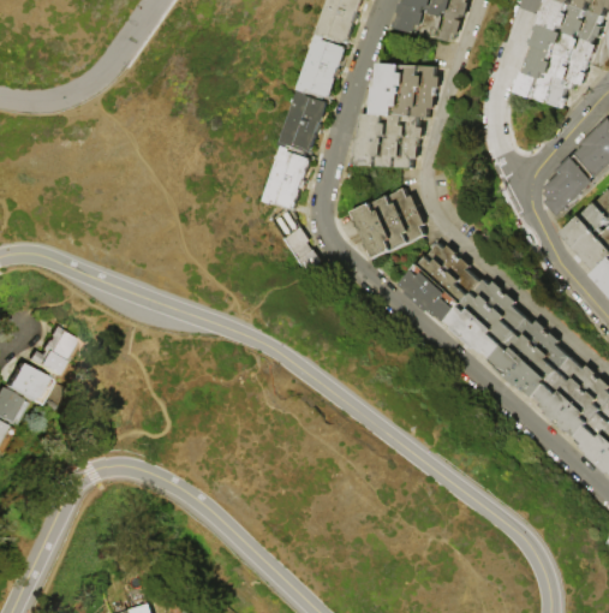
[(358,0),(356,11),(354,10),(353,13),(357,15),(354,21),(351,19),(350,23),(352,23),(346,40),(345,39),(344,41),(321,34),(321,35),(312,33),(322,0),(358,0)]
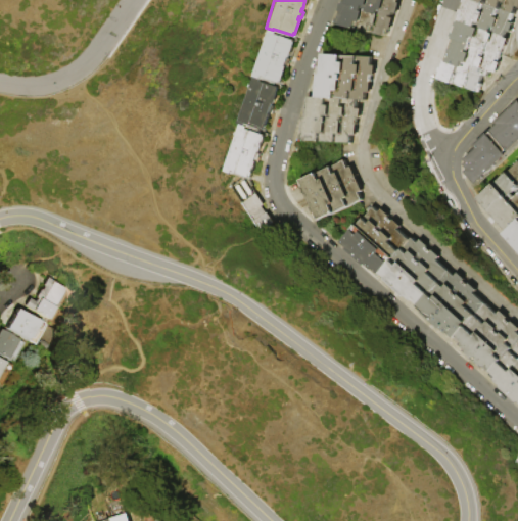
[(393,0),(393,1),(397,2),(395,13),(390,12),(390,14),(387,13),(386,15),(389,16),(391,16),(388,29),(386,28),(383,28),(381,35),(334,24),(336,17),(337,18),(339,10),(337,10),(339,2),(344,3),(344,0),(393,0)]
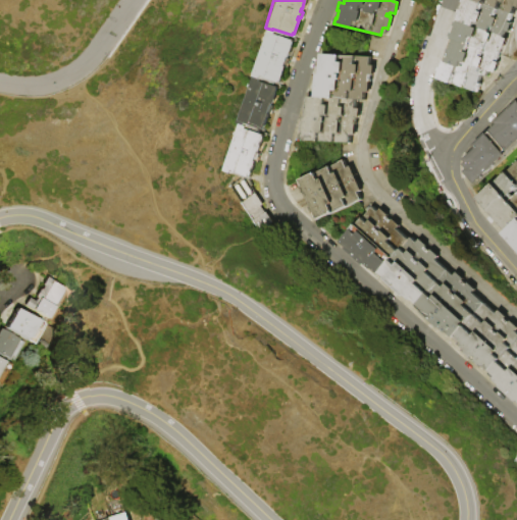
[(475,0),(508,12),(506,20),(510,21),(507,32),(503,30),(500,37),(505,38),(501,47),(497,45),(494,54),(452,39),(450,38),(451,36),(448,35),(450,31),(452,32),(454,26),(452,24),(454,19),(456,20),(458,12),(457,12),(458,8),(460,8),(462,2),(460,2),(461,0),(475,0)]
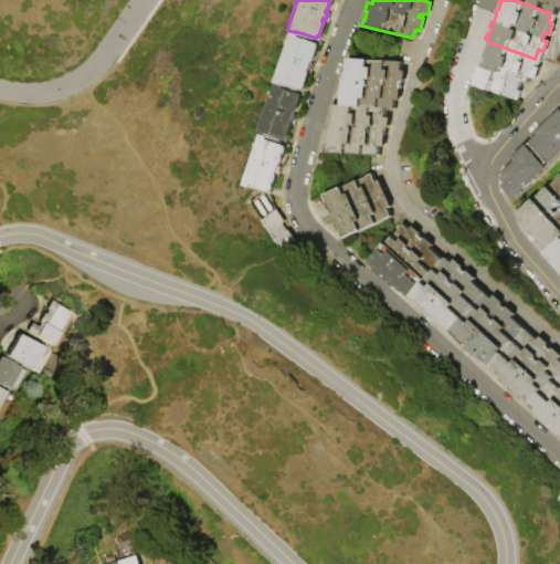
[(559,0),(559,7),(555,4),(551,13),(550,13),(515,0),(559,0)]
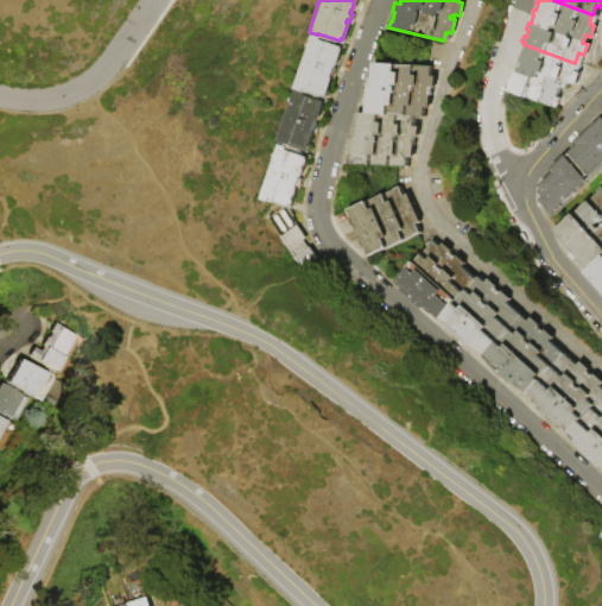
[(309,32),(317,35),(316,38),(338,45),(337,48),(338,49),(334,64),(331,64),(331,67),(334,68),(331,75),(328,75),(328,76),(329,77),(323,94),(322,93),(321,95),(299,88),(298,90),(290,88),(309,32)]
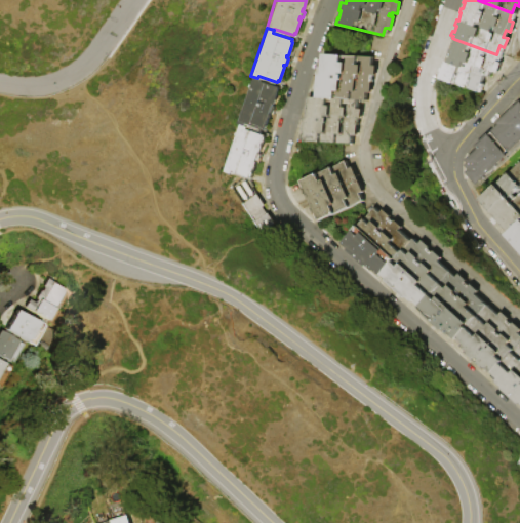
[(496,54),(494,61),(498,63),(495,72),(488,70),(486,76),(482,74),(479,82),(481,83),(479,89),(476,88),(476,91),(438,77),(440,71),(438,71),(440,67),(442,67),(444,61),(446,62),(450,51),(448,51),(449,46),(451,47),(454,39),(496,54)]
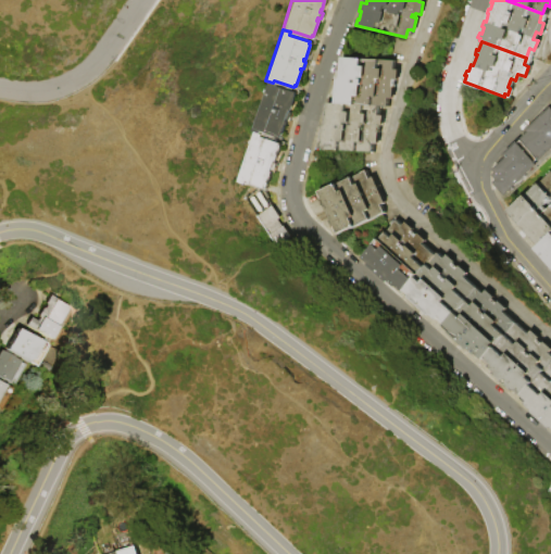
[(334,102),(335,78),(338,78),(339,57),(391,60),(391,67),(396,68),(396,79),(390,78),(390,86),(391,86),(391,98),(386,98),(385,105),(376,105),(334,102)]
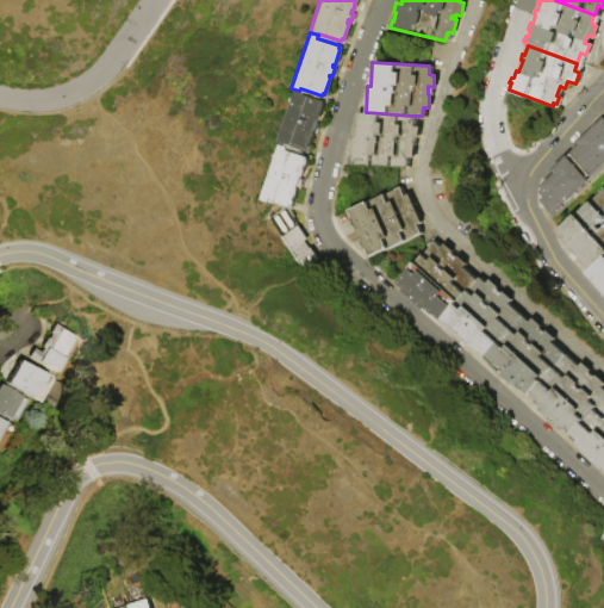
[(291,88),(299,91),(298,94),(322,101),(315,123),(317,123),(313,131),(312,131),(305,152),(281,143),(280,146),(275,144),(273,143),(291,88)]
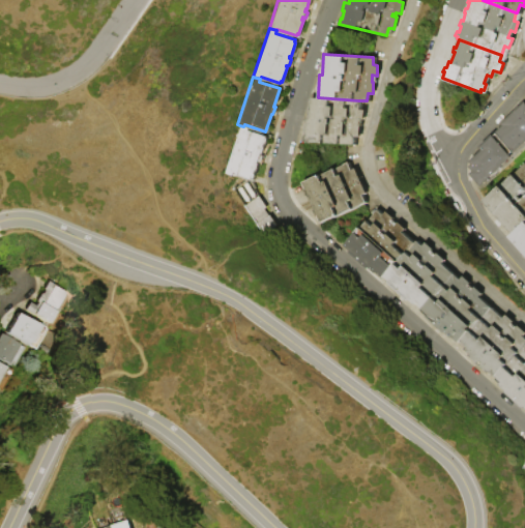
[(303,141),(304,118),(308,118),(309,97),(318,97),(358,100),(357,109),(362,110),(362,119),(357,119),(356,125),(358,125),(358,136),(353,136),(352,144),(303,141)]
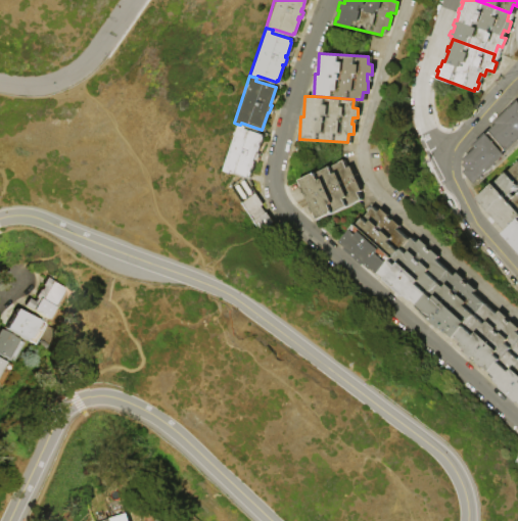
[(517,139),(507,150),(487,130),(495,124),(492,122),(517,99),(517,100),(517,139)]
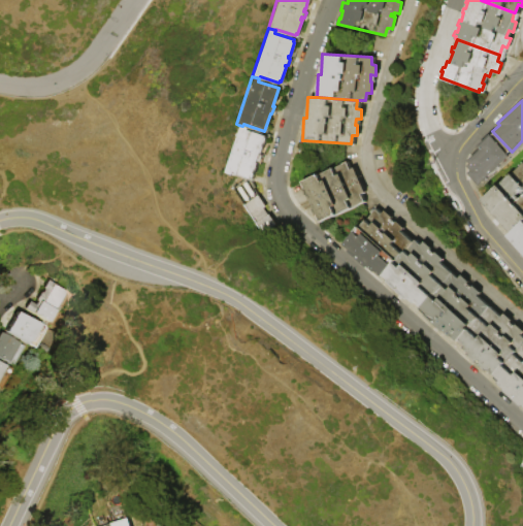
[(244,127),(244,129),(265,136),(263,142),(262,141),(260,145),(262,146),(260,153),(261,153),(258,163),(256,162),(254,169),(253,168),(251,172),(253,173),(251,177),(250,176),(249,178),(230,172),(229,174),(222,172),(238,125),(242,126),(244,127)]
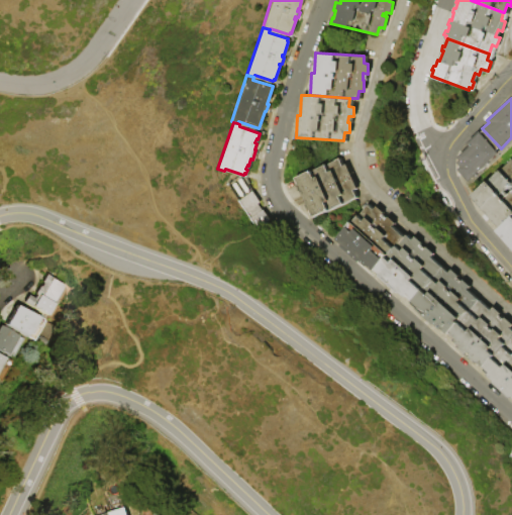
[(480,130),(500,151),(469,181),(457,169),(461,166),(456,163),(459,160),(456,158),(470,145),(467,142),(480,130)]
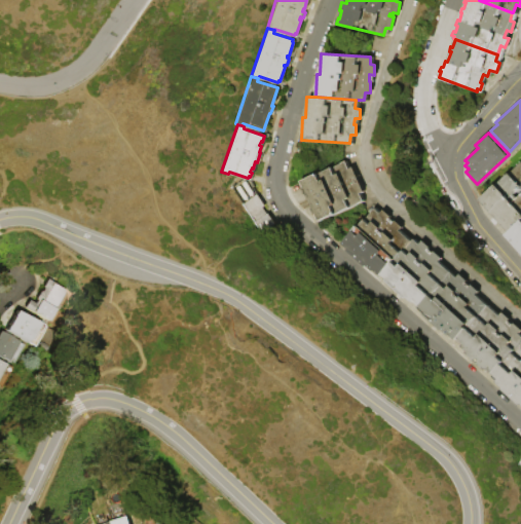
[(299,180),(341,160),(345,169),(349,166),(362,191),(357,193),(360,200),(318,220),(314,214),(313,214),(310,208),(311,208),(304,192),(303,192),(301,187),(302,187),(299,180)]
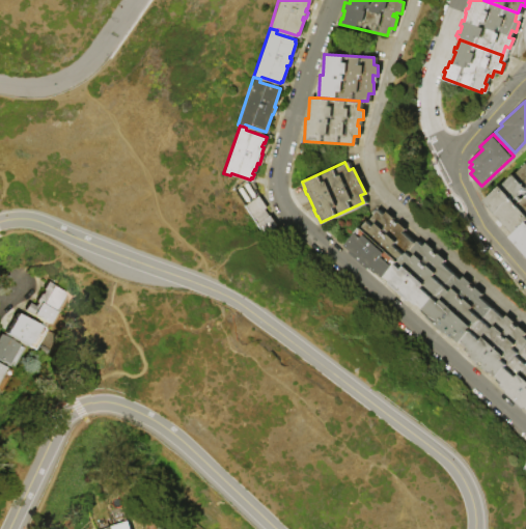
[(523,163),(525,166),(525,221),(514,233),(483,200),(523,163)]
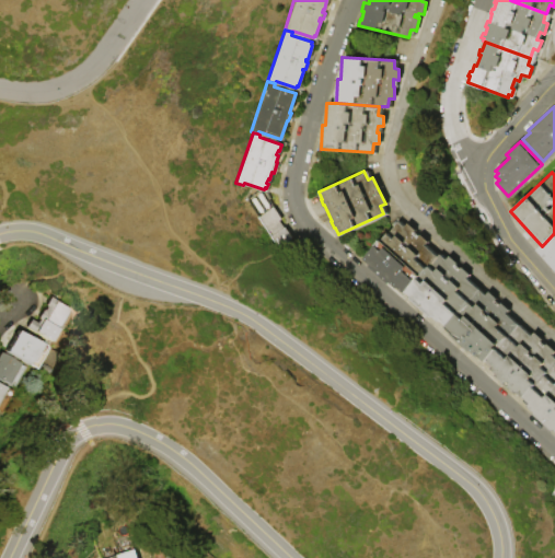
[(255,217),(269,206),(278,218),(275,220),(280,227),(282,225),(290,237),(285,242),(274,242),(255,217)]
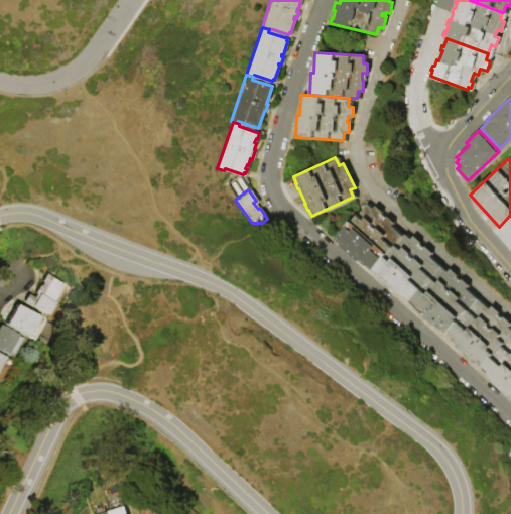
[(334,238),(365,204),(371,209),(374,206),(381,212),(379,214),(384,218),(385,216),(392,222),(390,226),(401,235),(372,268),(366,262),(364,265),(359,260),(357,262),(338,245),(339,243),(334,238)]
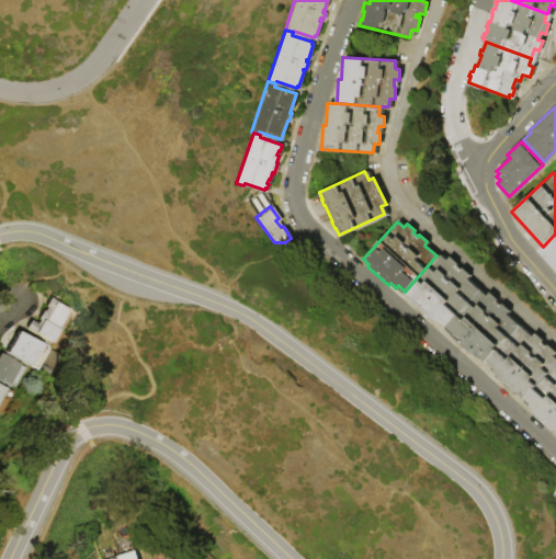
[(555,234),(555,267),(540,250),(543,247),(555,234)]
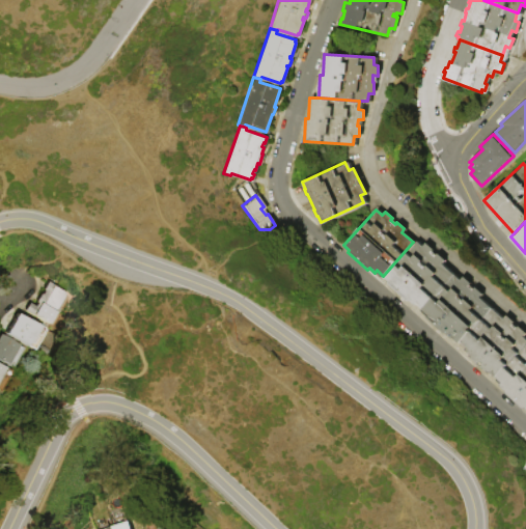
[(383,276),(413,242),(414,240),(421,246),(424,243),(432,249),(430,250),(435,255),(437,253),(443,259),(440,263),(452,274),(422,307),(416,302),(414,304),(409,300),(408,301),(387,283),(389,281),(383,276)]
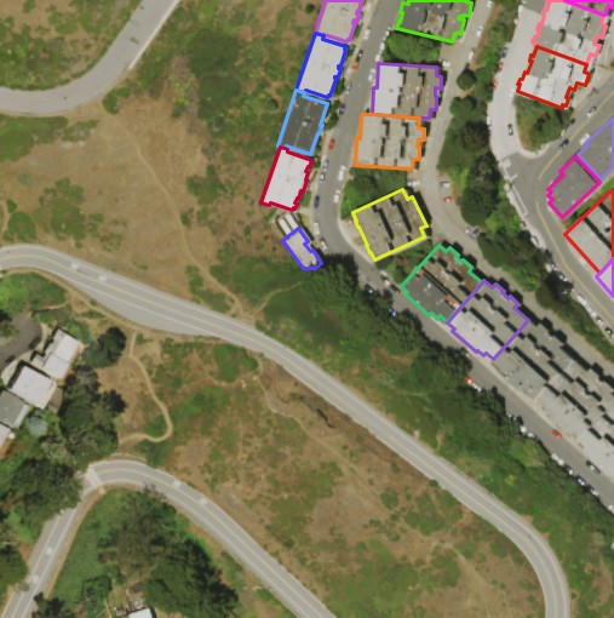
[(528,320),(534,326),(539,321),(547,330),(545,332),(551,337),(554,335),(561,342),(557,347),(571,360),(537,398),(535,400),(528,394),(527,395),(520,389),(518,390),(495,370),(497,368),(491,362),(493,359),(528,320)]
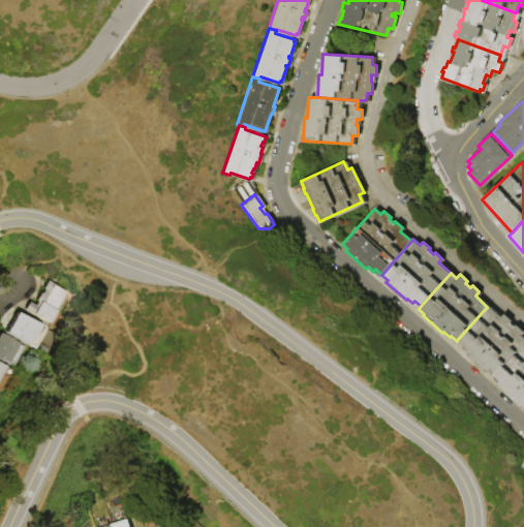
[(47,323),(29,313),(19,307),(24,299),(30,303),(32,299),(30,298),(35,289),(36,290),(38,287),(37,286),(42,278),(49,282),(59,289),(60,288),(67,292),(59,305),(53,301),(48,308),(54,312),(47,323)]
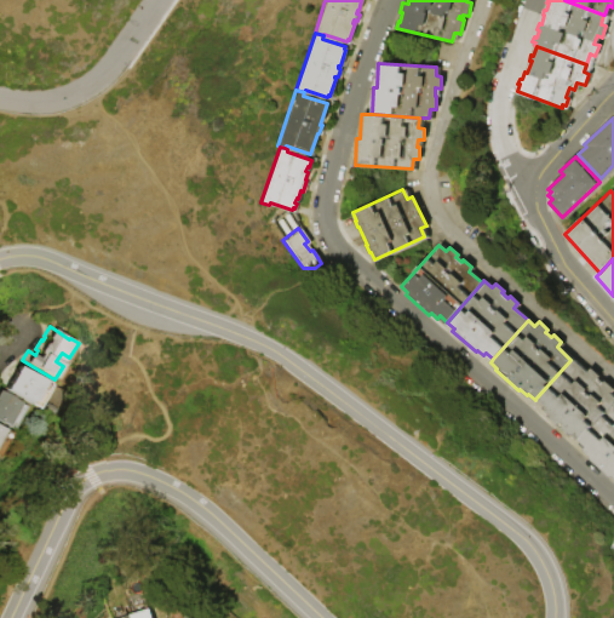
[(578,440),(572,434),(571,436),(546,416),(549,413),(541,407),(544,405),(537,398),(571,360),(585,372),(589,367),(598,375),(596,377),(602,382),(603,381),(612,388),(608,393),(613,398),(613,400),(613,402),(578,440)]
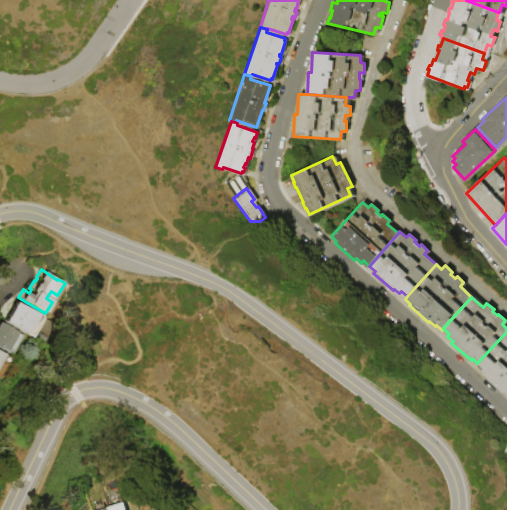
[(0,319),(11,300),(36,313),(36,314),(39,315),(28,334),(0,319)]
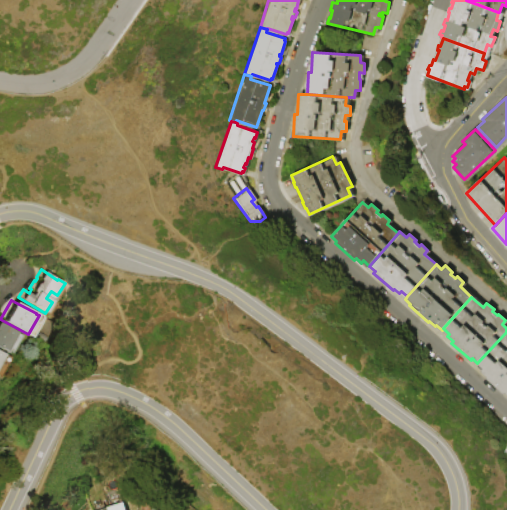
[(0,321),(13,329),(12,330),(18,334),(8,352),(2,348),(2,349),(0,348),(0,321)]
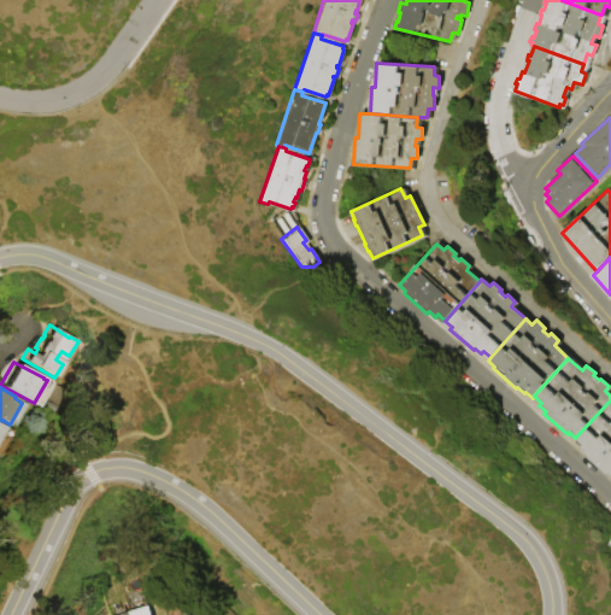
[(610,400),(610,475),(609,474),(607,475),(585,456),(587,454),(580,447),(583,445),(575,438),(610,400)]
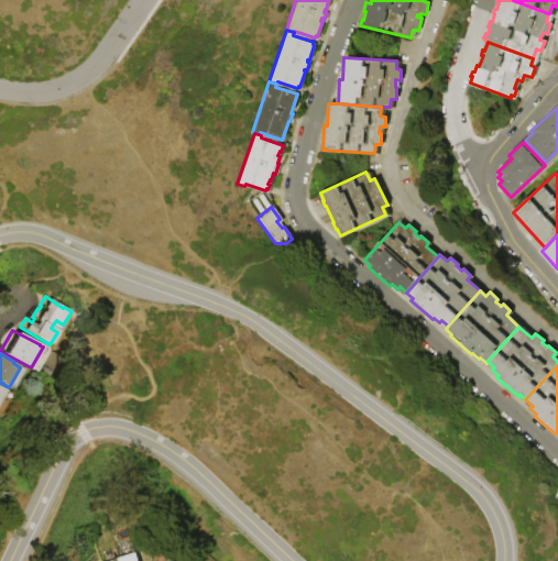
[(130,560),(128,550),(95,560),(94,560),(130,560)]
